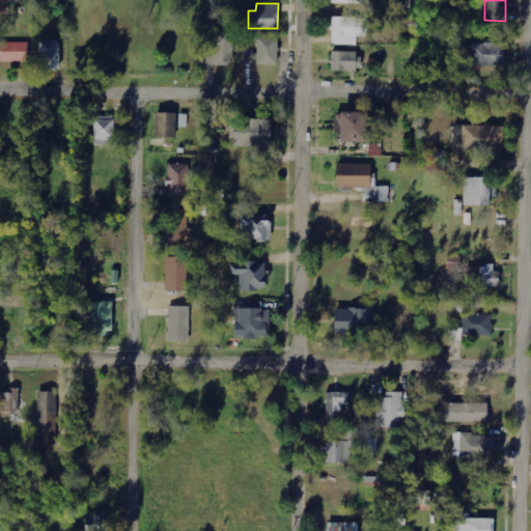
[(332,46),(357,45),(357,36),(367,36),(367,18),(332,18),(332,46)]
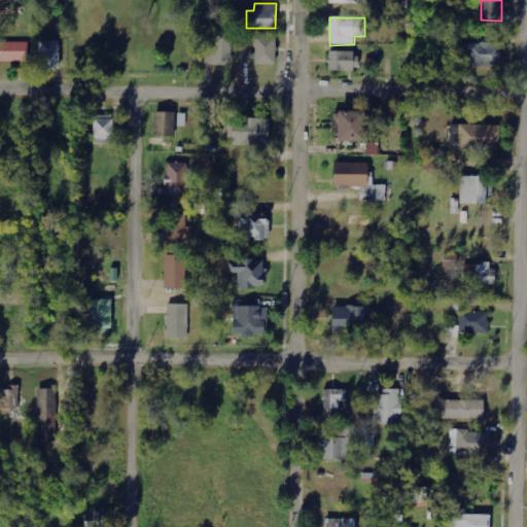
[(213,64),(232,64),(233,34),(214,34),(213,64)]
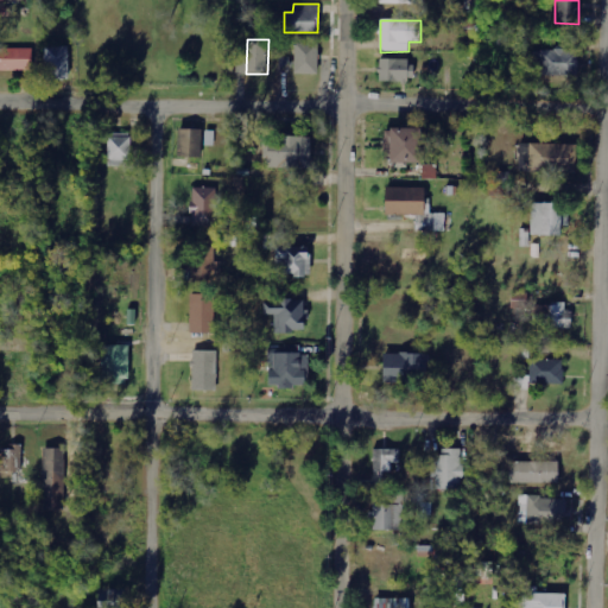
[(318,44),(295,43),(295,74),(317,75),(318,44)]
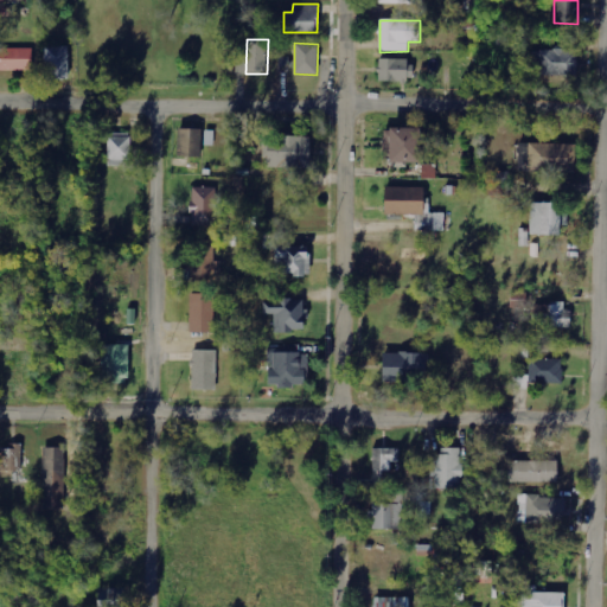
[(45,80),(69,80),(68,46),(44,48),(45,80)]
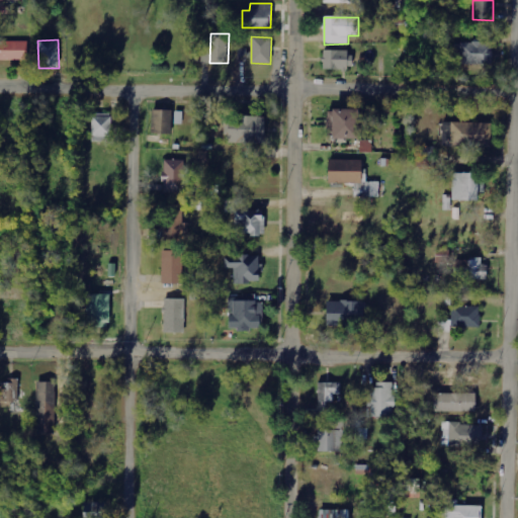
[(0,60),(27,61),(27,41),(0,41),(0,60)]
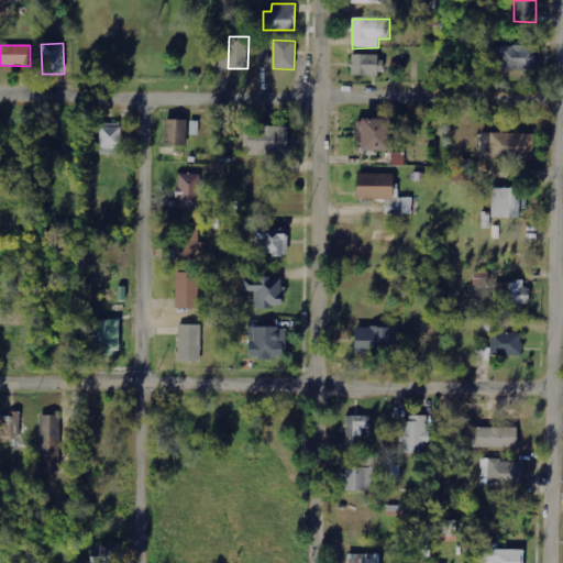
[(536,69),(536,46),(495,45),(494,68),(536,69)]
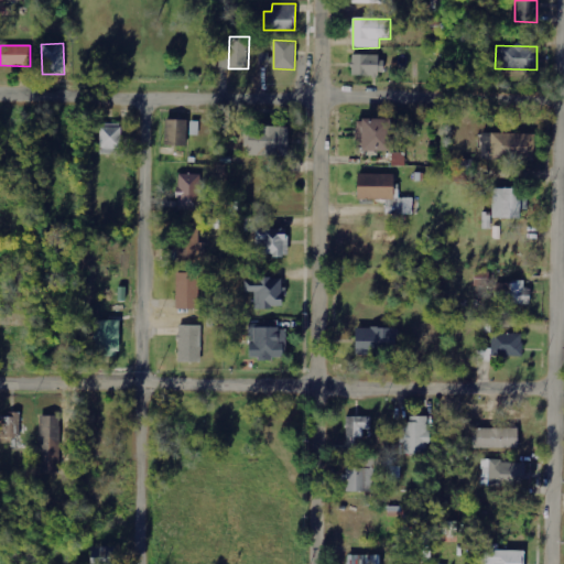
[(351,75),(382,75),(382,55),(351,55),(351,75)]
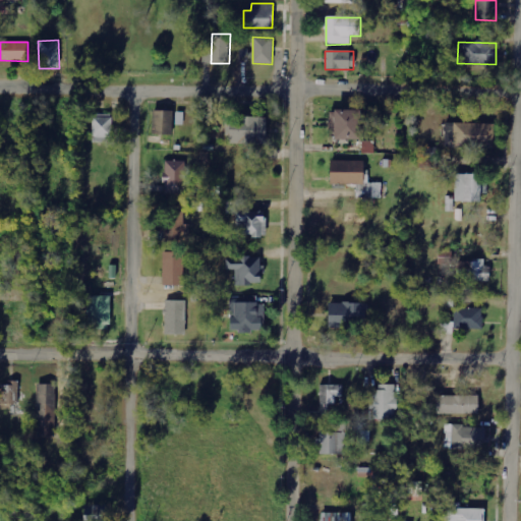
[(359,110),(329,110),(329,139),(358,140),(359,110)]
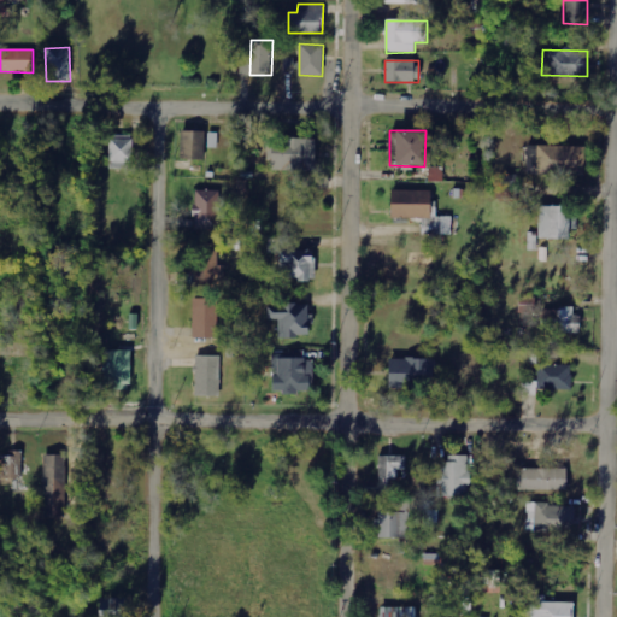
[(205,131),(181,131),(180,160),(204,160),(205,131)]
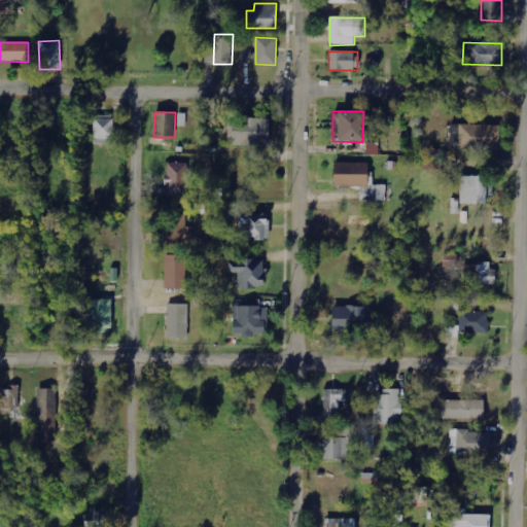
[(113,144),(114,116),(94,116),(94,144),(113,144)]
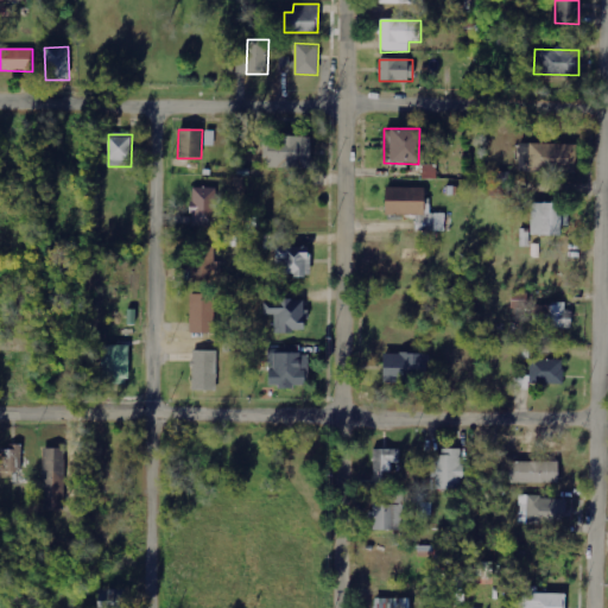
[(310,170),(310,137),(266,135),(266,169),(310,170)]
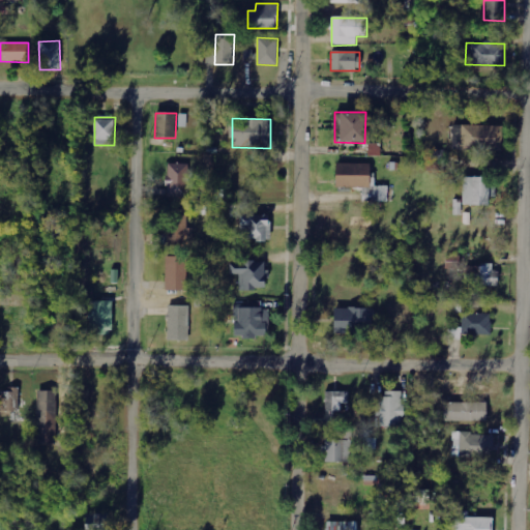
[(502,126),(462,126),(462,150),(501,151),(502,126)]
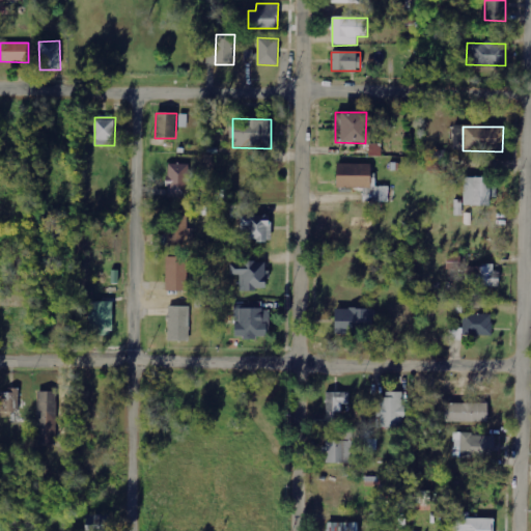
[(191,165),(169,164),(168,198),(191,198),(191,165)]
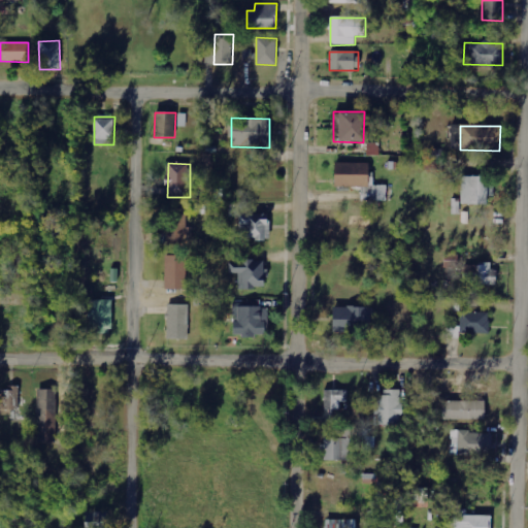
[(368,164),(333,163),(333,187),(362,188),(362,201),(388,202),(388,186),(368,186),(368,164)]
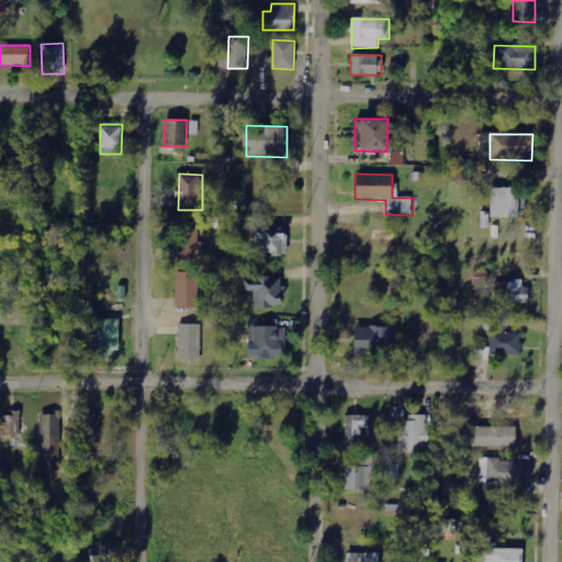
[(525,198),(516,198),(516,189),(491,188),(490,217),(517,218),(517,210),(525,210),(525,198)]
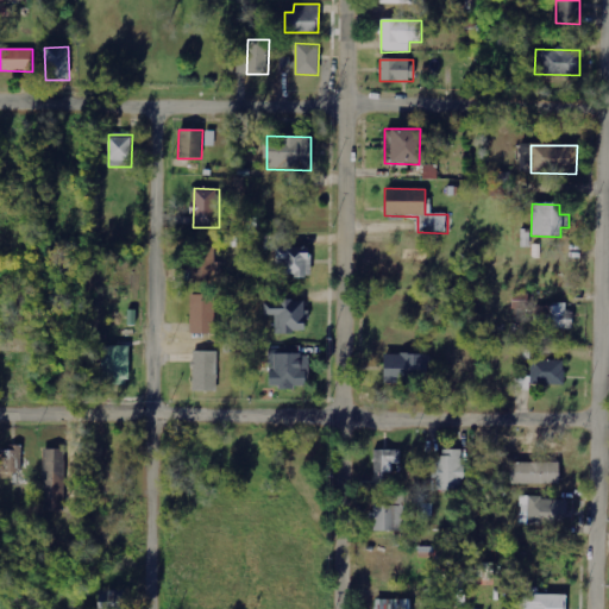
[(311,277),(312,248),(286,248),(287,237),(264,236),(264,250),(276,251),(275,275),(311,277)]
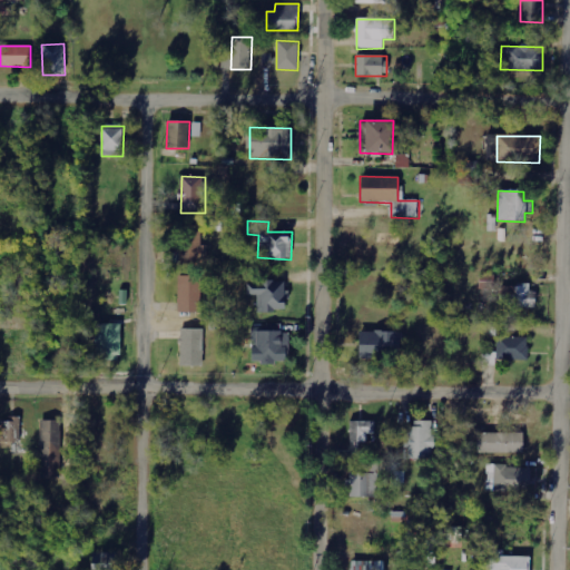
[(203,226),(179,226),(179,262),(208,262),(208,245),(202,245),(203,226)]
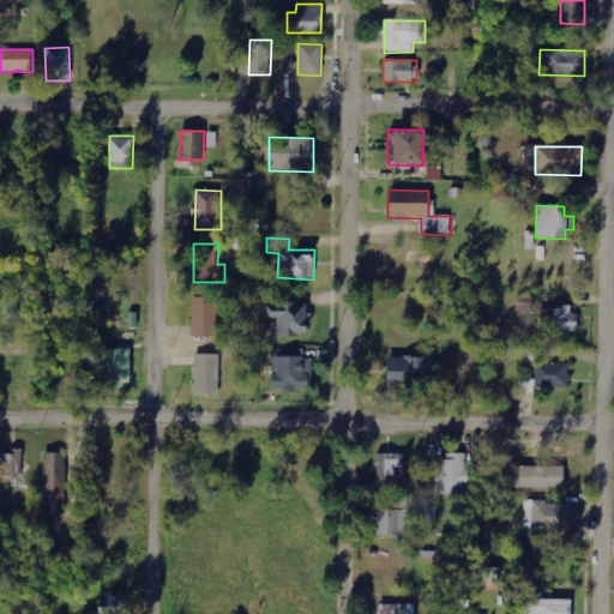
[(533,313),(534,296),(516,295),(516,312),(533,313)]
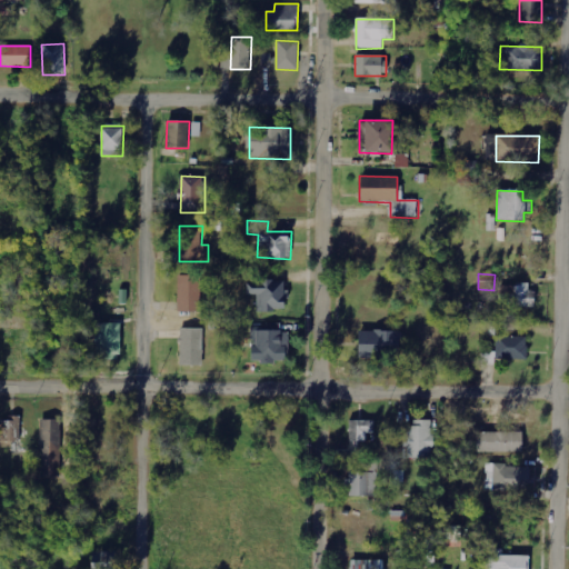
[(179,312),(201,312),(202,276),(179,276),(179,312)]
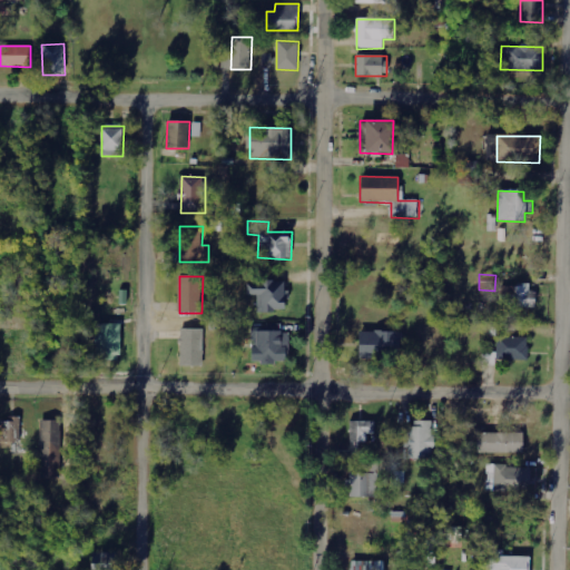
[(285,282),(246,282),(246,296),(257,296),(257,312),(285,312),(285,282)]
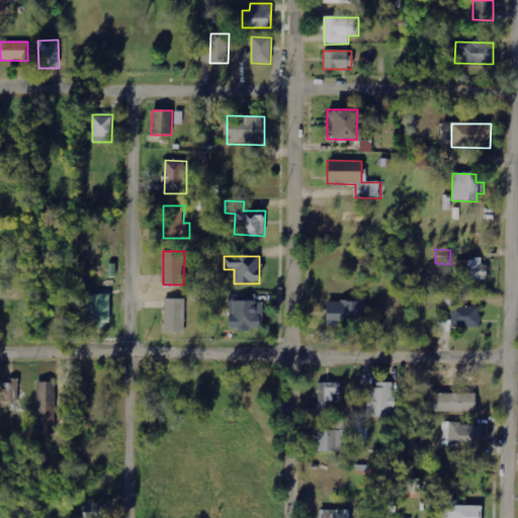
[(454,260),(453,279),(487,280),(487,265),(482,265),(482,260),(454,260)]
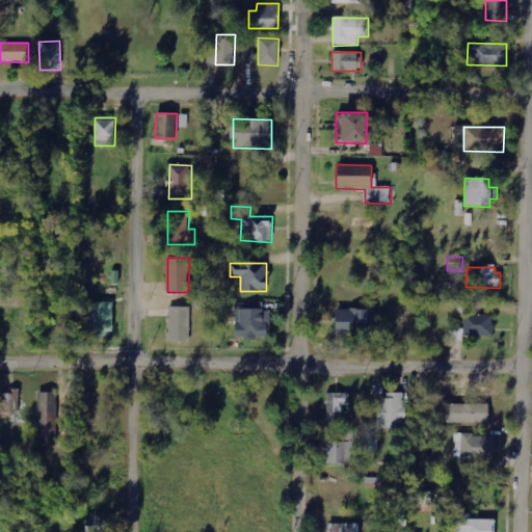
[(89,302),(88,330),(100,331),(100,337),(111,337),(112,303),(89,302)]
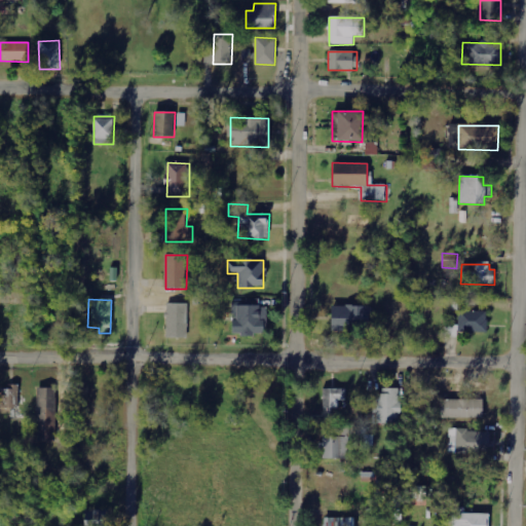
[(267,308),(259,308),(259,300),(231,301),(232,336),(263,335),(263,323),(267,323),(267,308)]
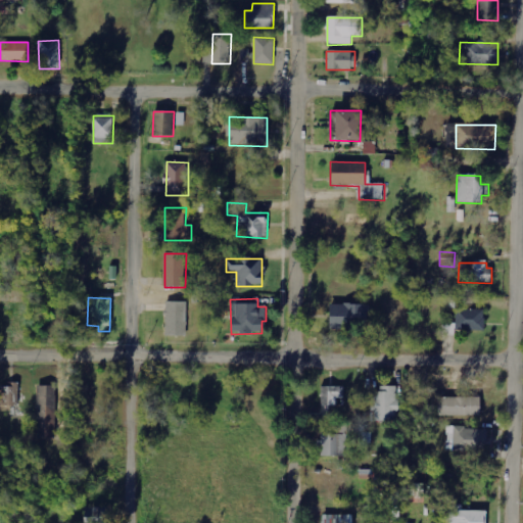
[(186,336),(187,302),(165,302),(165,336),(186,336)]
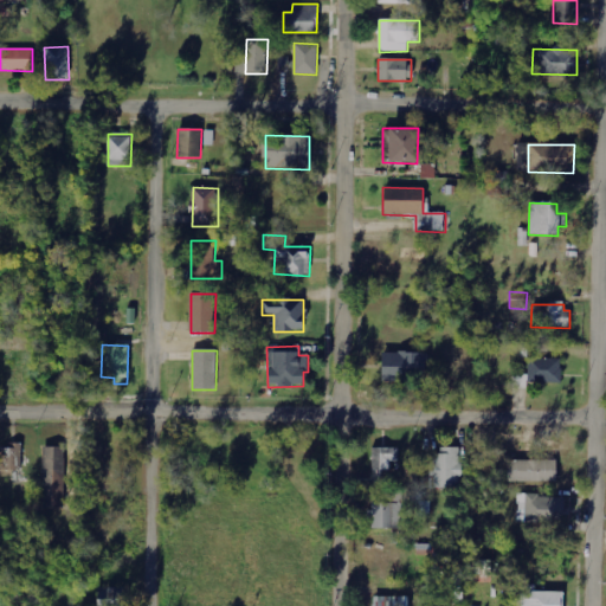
[(380,353),(380,379),(425,380),(426,354),(380,353)]
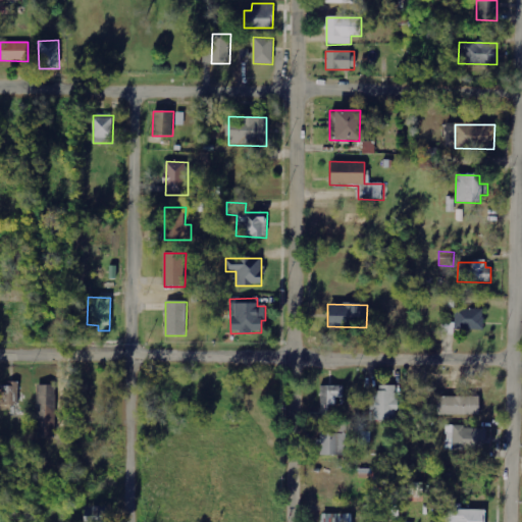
[(483,330),(483,309),(456,309),(456,323),(441,323),(441,335),(454,335),(454,330),(483,330)]
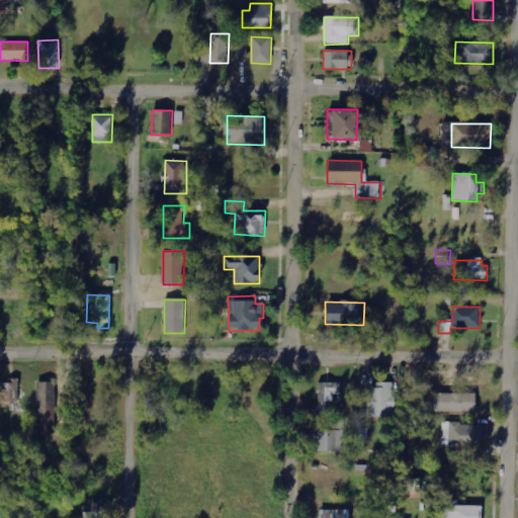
[(19,379),(11,379),(11,383),(1,383),(0,409),(18,410),(19,379)]
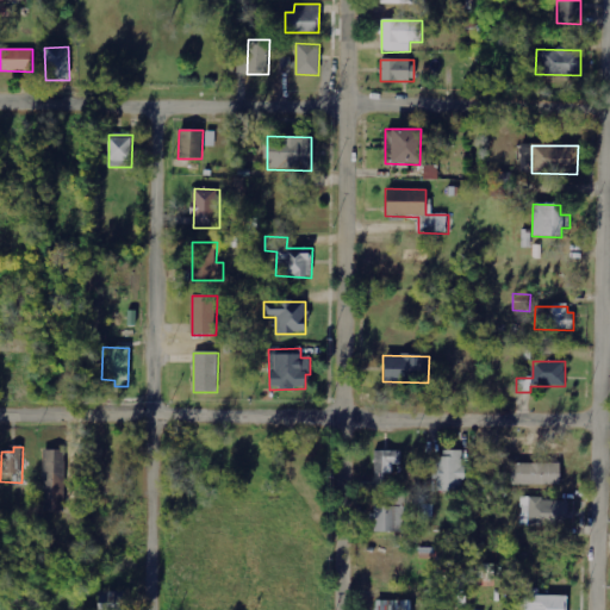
[(66,450),(44,450),(43,511),(64,511),(66,450)]
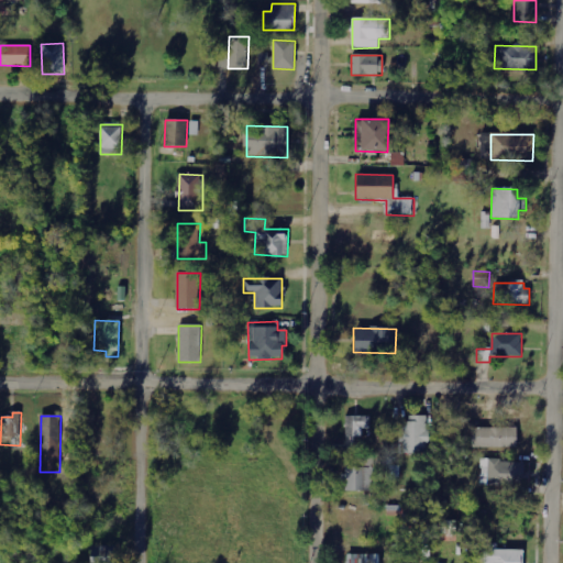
[(372,417),(346,416),(345,438),(363,438),(363,428),(371,429),(372,417)]
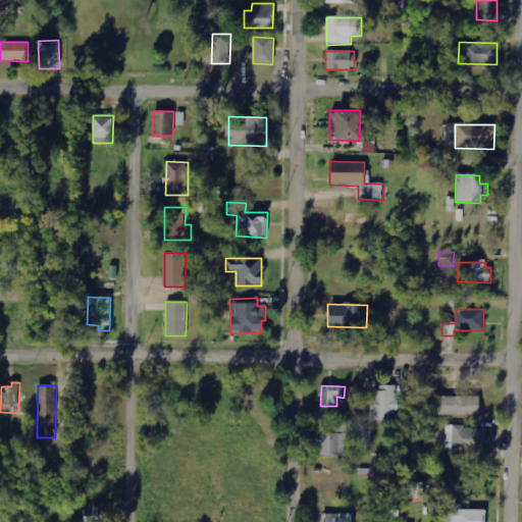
[(373,420),(398,420),(398,387),(371,387),(371,411),(374,411),(373,420)]
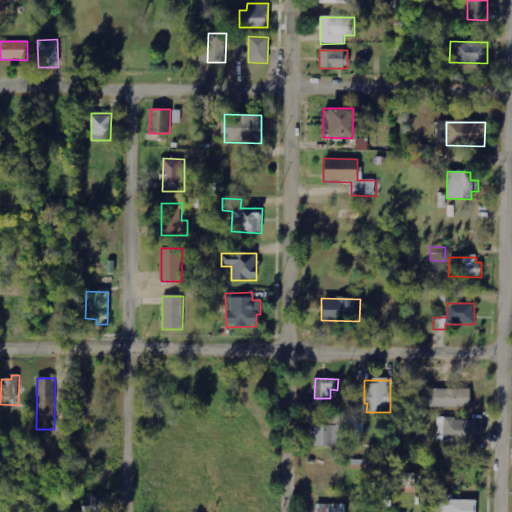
[(470,407),(470,389),(428,390),(429,408),(470,407)]
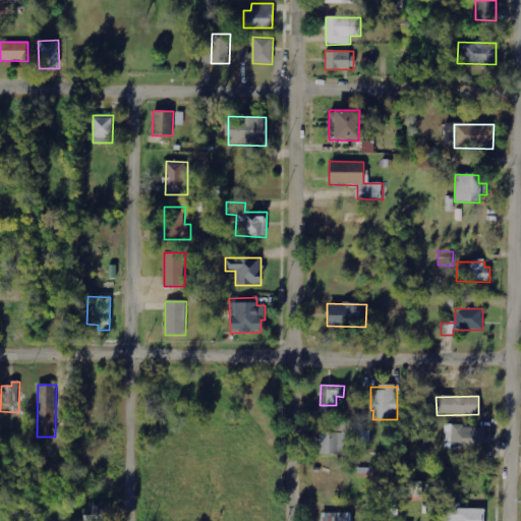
[(484,427),(446,425),(445,449),(483,450),(484,427)]
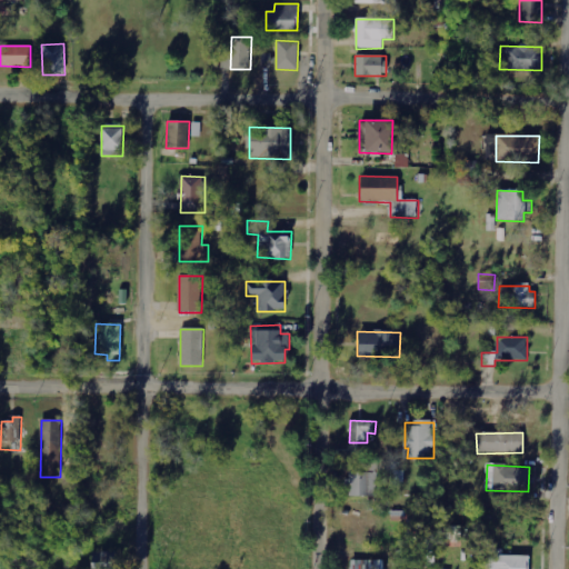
[(380,473),(349,472),(349,496),(380,497),(380,473)]
